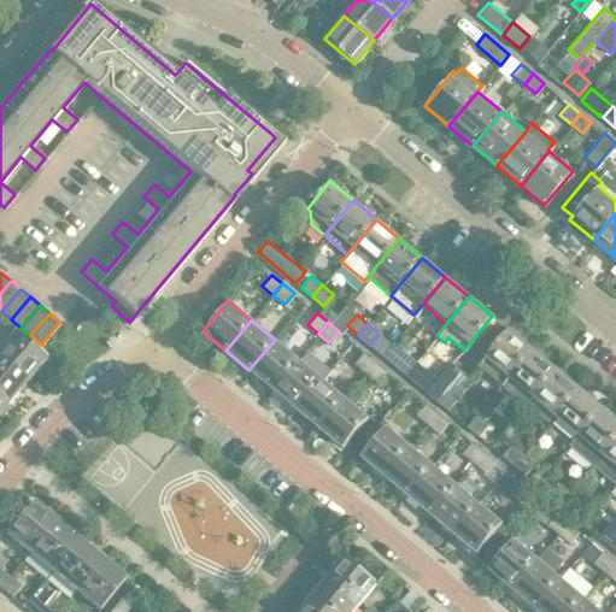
[(0,359),(25,381),(46,357),(13,329),(0,345),(0,359)]
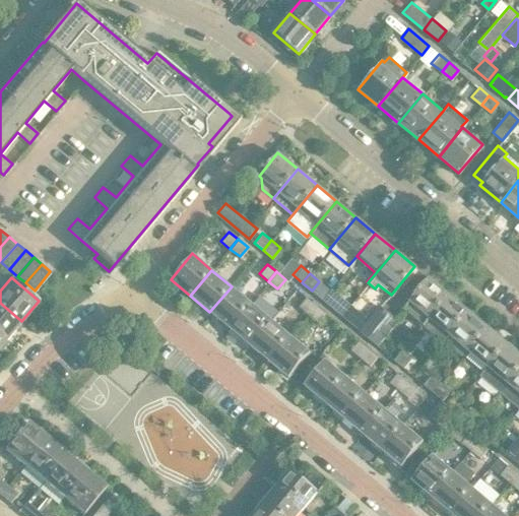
[(408,300),(402,308),(422,324),(447,294),(428,277),(408,300)]
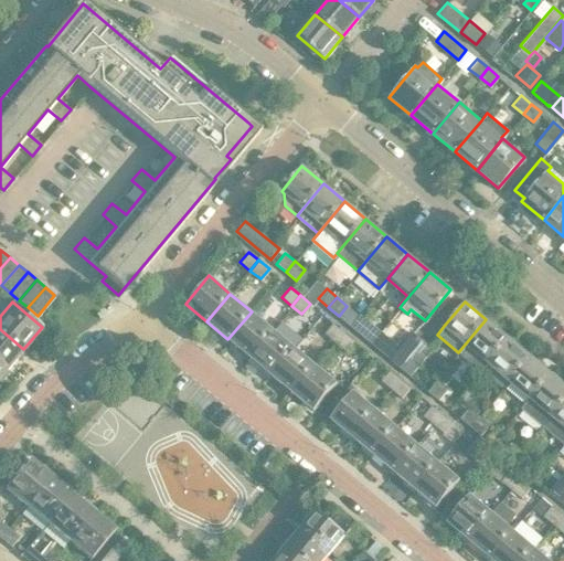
[(252,311),(227,339),(248,357),(273,329),(252,311)]
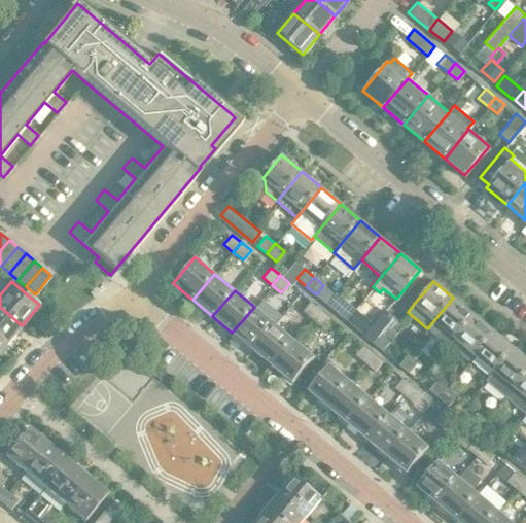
[(453,298),(427,328),(448,346),(455,339),(454,338),(474,315),(453,298)]
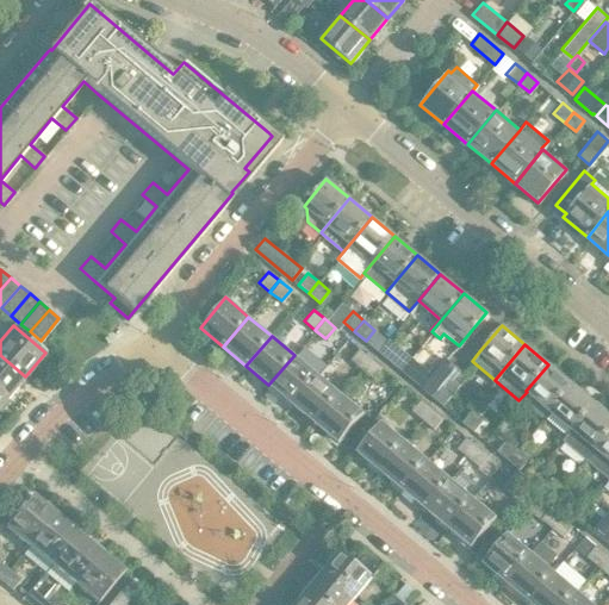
[(360,367),(370,356),(359,348),(350,359),(360,367)]
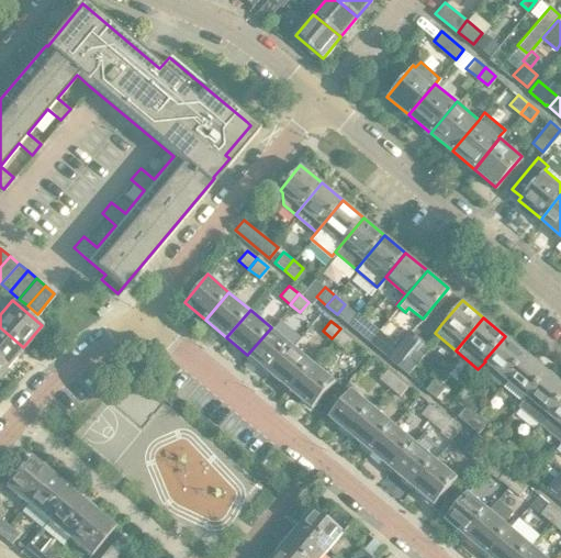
[(369,341),(377,330),(367,322),(358,333),(369,341)]
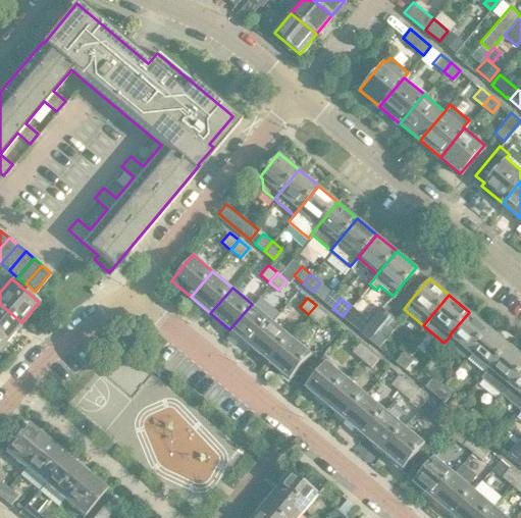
[(0,337),(5,341),(21,322),(0,304),(0,337)]
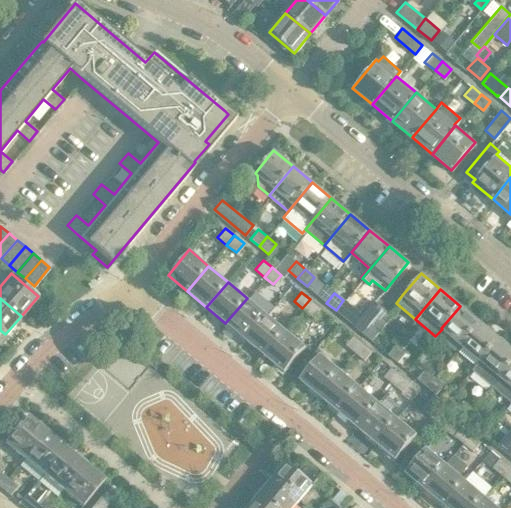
[(247,298),(225,323),(245,339),(266,313),(247,298)]
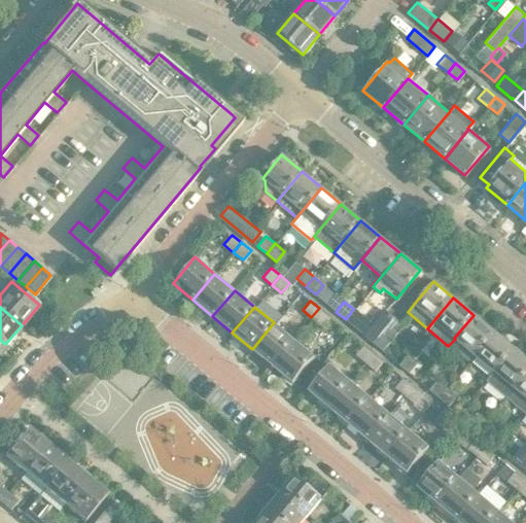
[(319,308),(311,317),(321,325),(328,316),(319,308)]
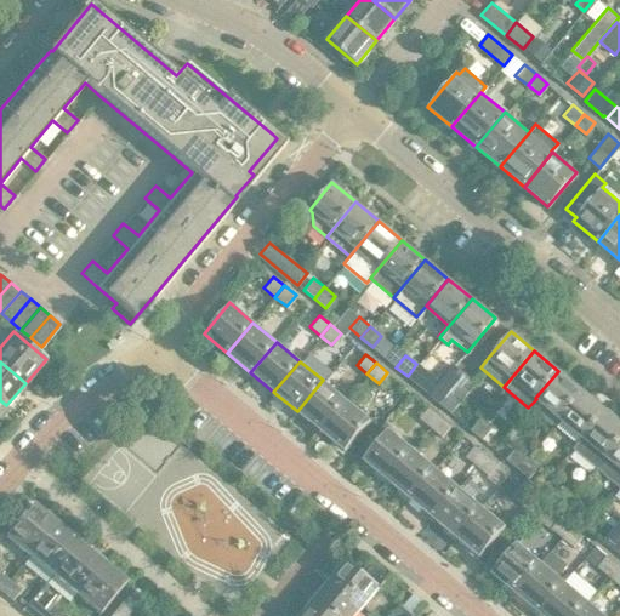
[(438,401),(464,372),(453,363),(427,393),(438,401)]
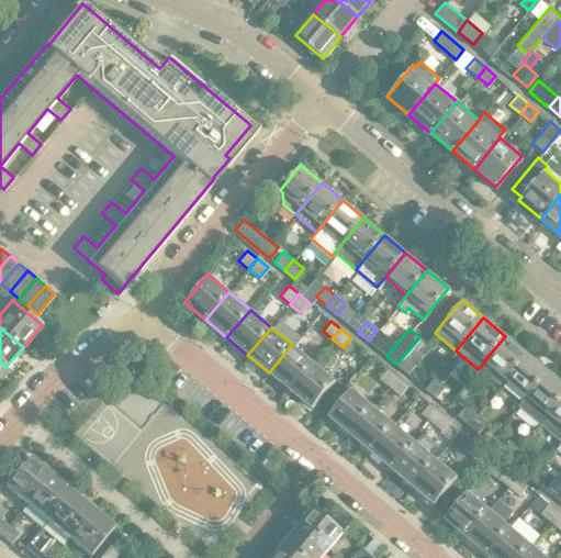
[(505,378),(526,354),(505,336),(484,360),(485,361),(505,378)]
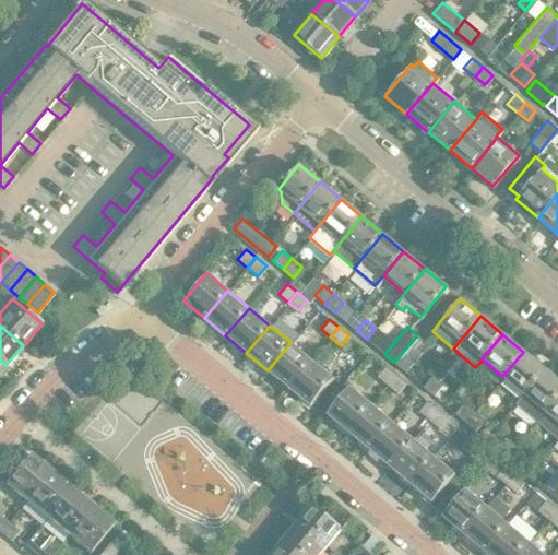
[(417,335),(394,362),(405,370),(427,343),(417,335)]
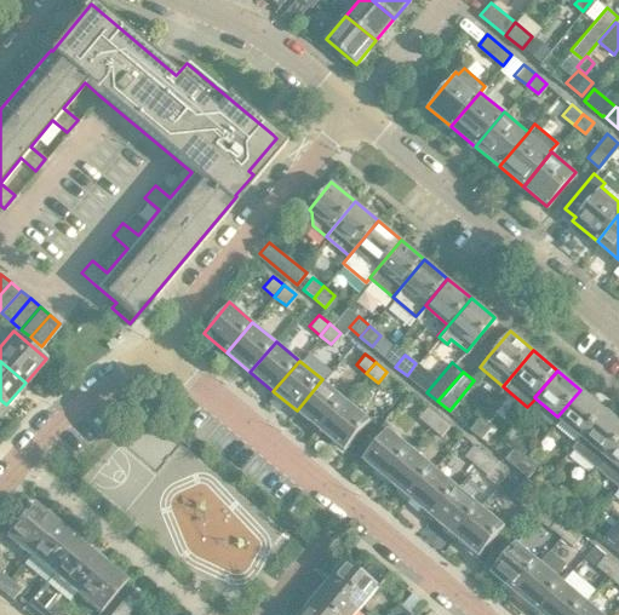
[(322,379),(297,411),(320,430),(345,398),(322,379)]
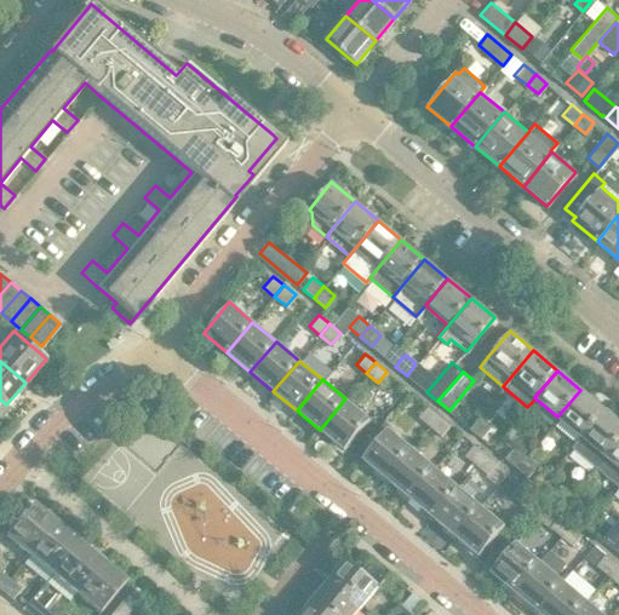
[(572,447),(603,408),(580,390),(557,417),(579,435),(571,446),(572,447)]
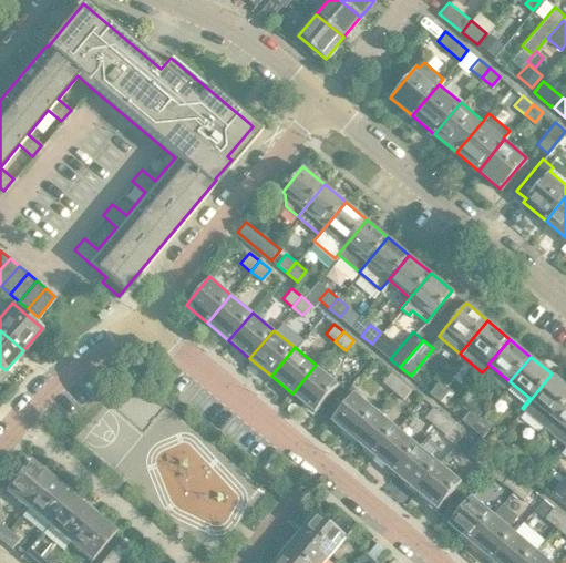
[(316,365),(292,393),(314,411),(338,384),(316,365)]
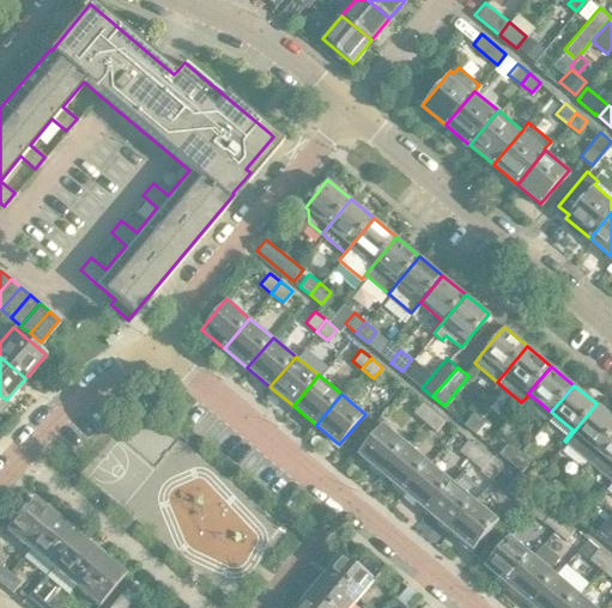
[(424,420),(432,409),(422,401),(413,412),(424,420)]
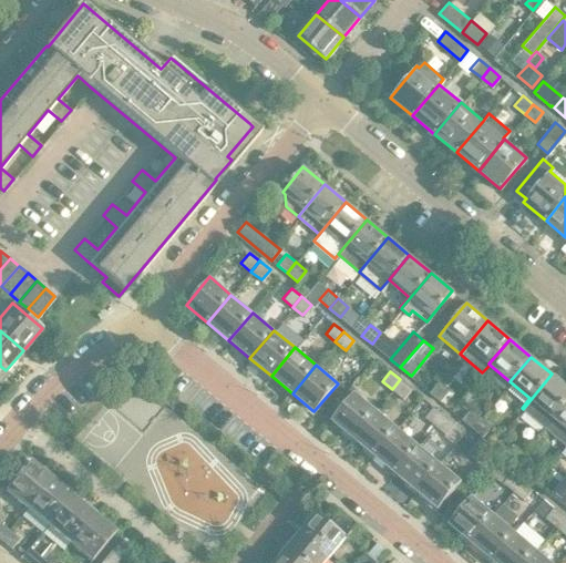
[(544,427),(565,399),(565,386),(552,374),(523,409),(544,427)]
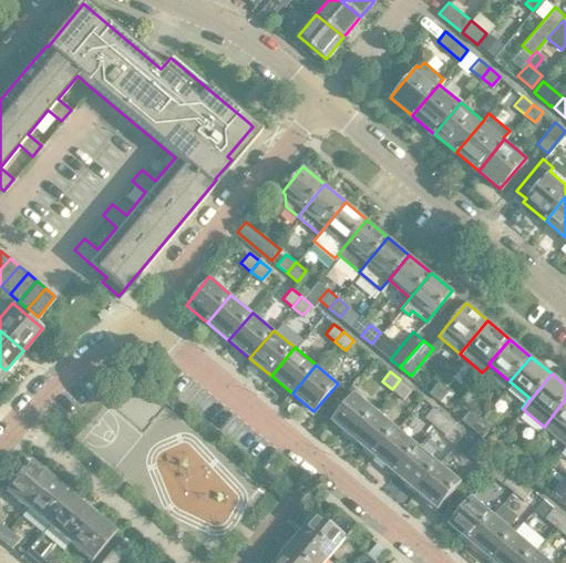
[(400,379),(392,389),(402,398),(411,388),(400,379)]
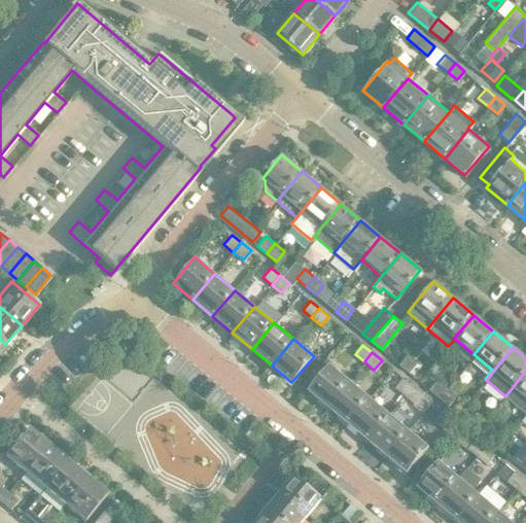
[(408,372),(416,361),(407,354),(398,363),(408,372)]
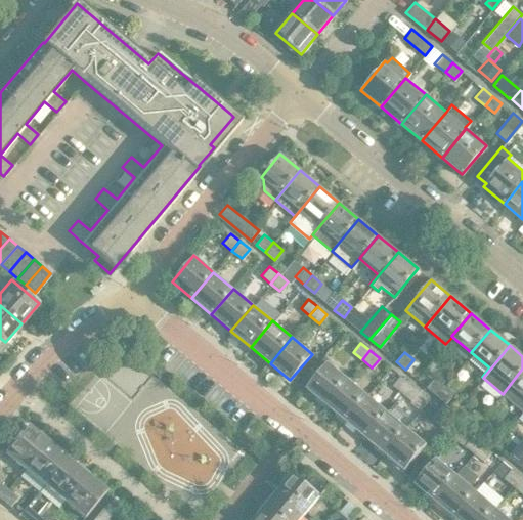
[(325,404),(347,378),(327,361),(305,387),(325,404)]
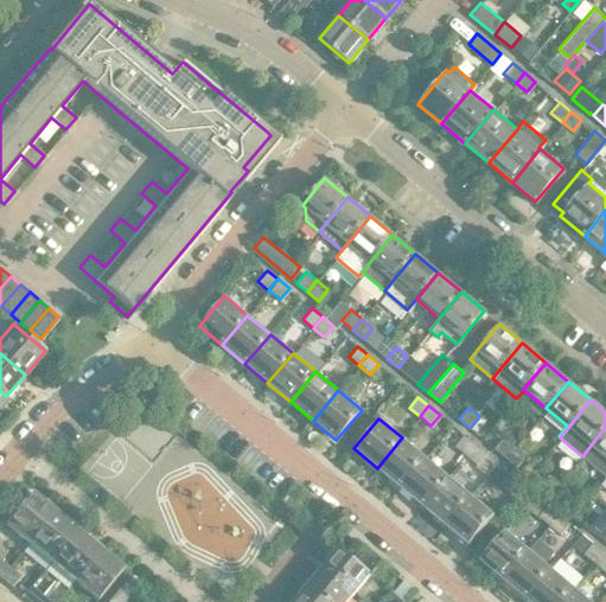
[(605,475),(605,473),(605,427),(582,456),(605,475)]
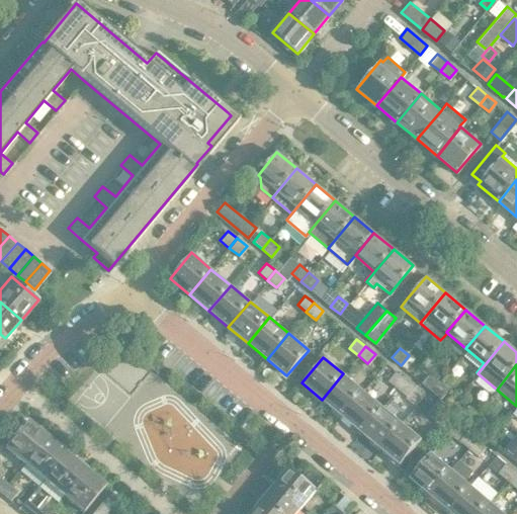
[(397,388),(404,378),(395,371),(388,380),(397,388)]
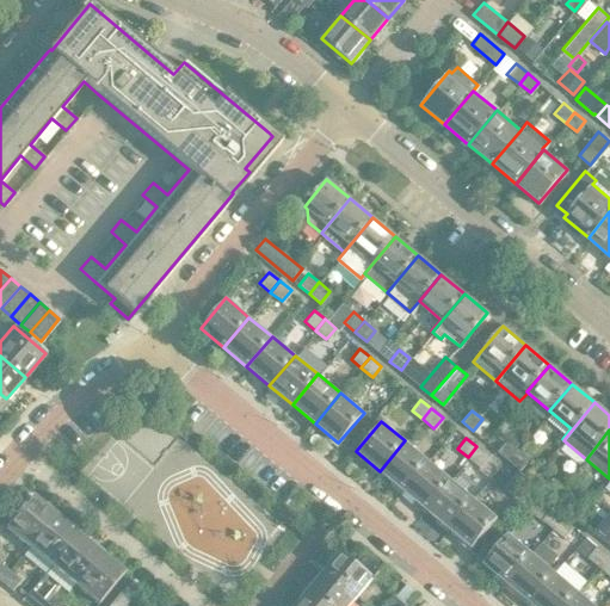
[(509,459),(517,449),(506,439),(497,451),(509,459)]
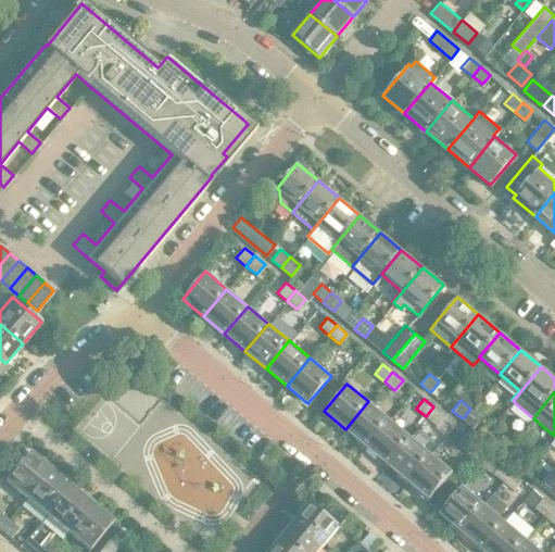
[(368,401),(345,429),(366,447),(389,418),(368,401)]
